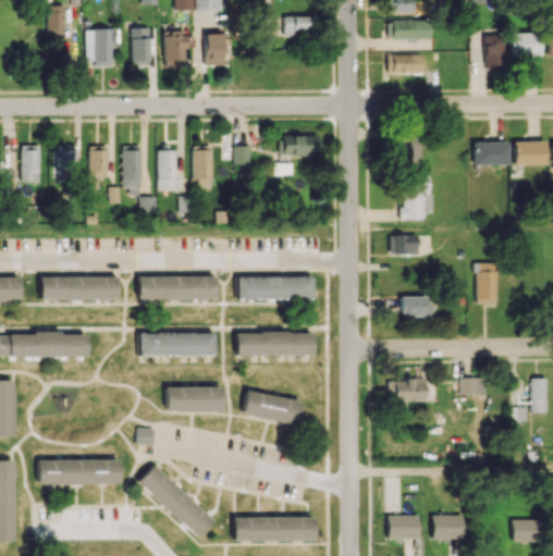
[(195,0),(175,0),(176,11),(196,10),(195,0)]
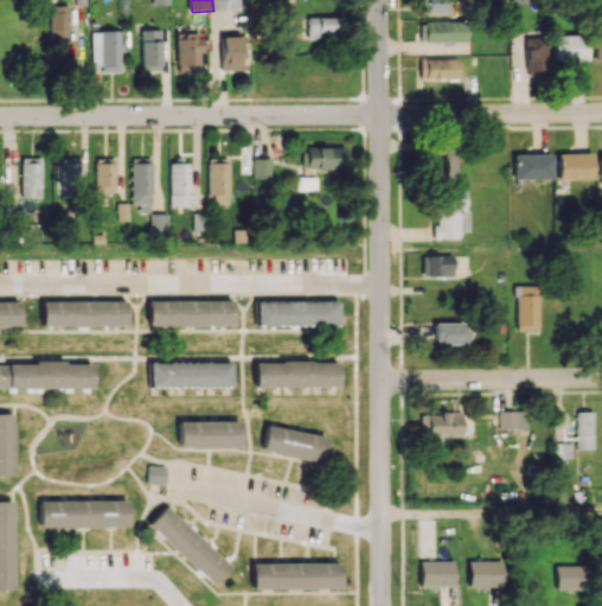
[(213,0),(215,12),(242,11),(242,0),(213,0)]
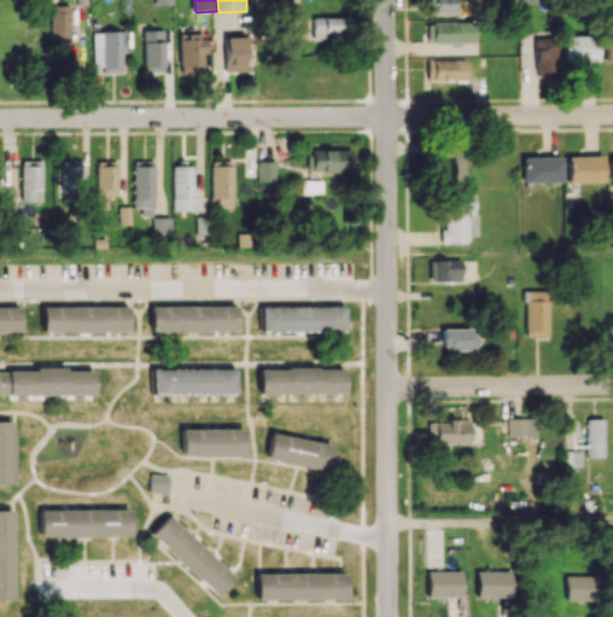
[(432,0),(432,13),(460,13),(460,0),(432,0)]
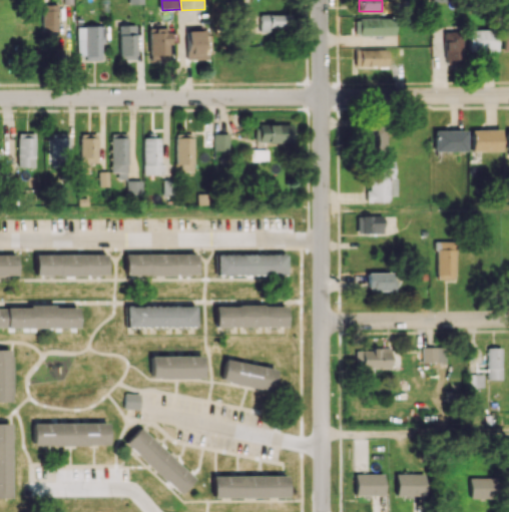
[(45,5),(46,32),(61,31),(60,5),(45,5)]
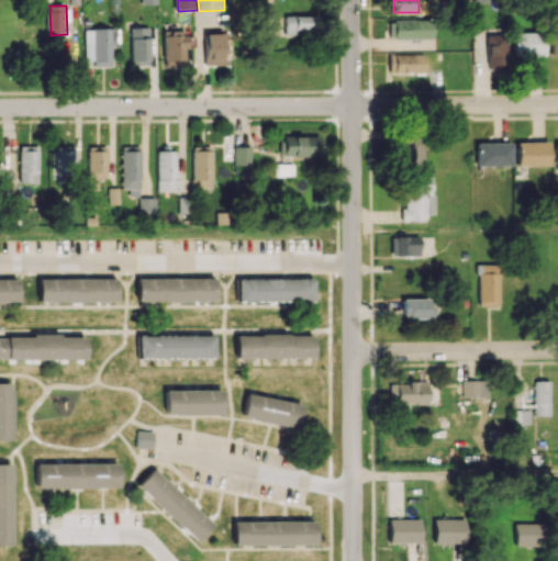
[(320,17),(288,17),(288,35),(320,35),(320,17)]
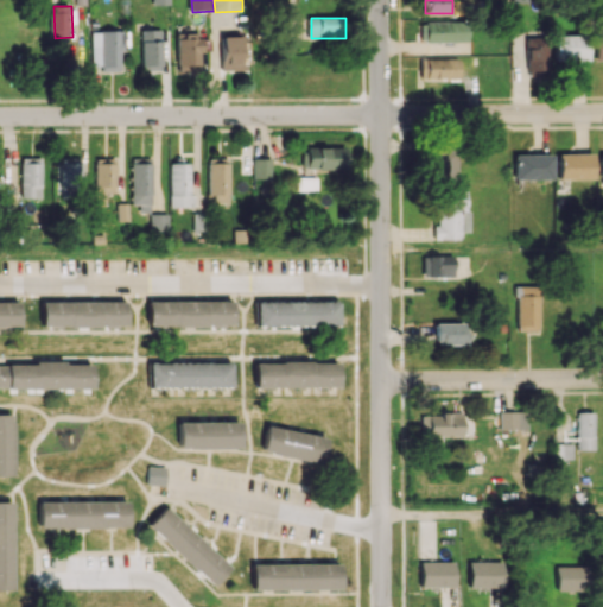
[(471,43),(471,23),(424,24),(424,43),(471,43)]
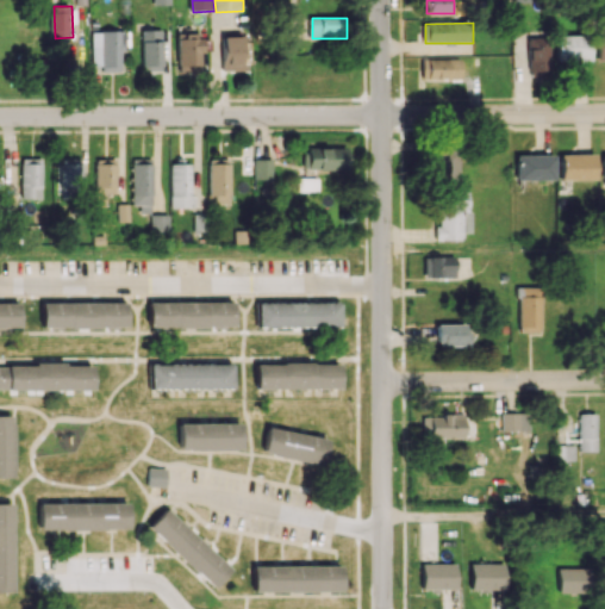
[(125,51),(133,51),(133,31),(95,32),(97,67),(105,67),(105,73),(125,73),(125,51)]
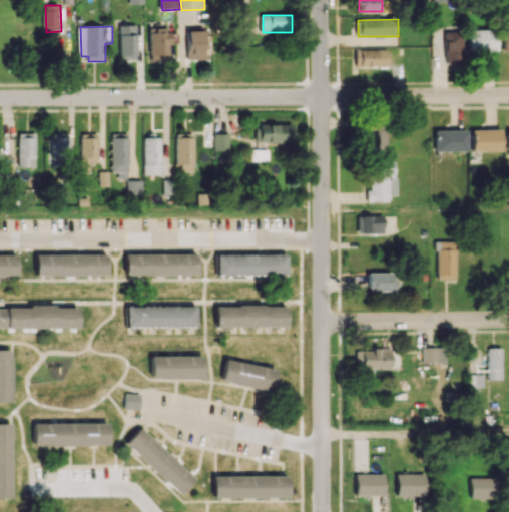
[(139,26),(122,26),(123,59),(140,58),(139,26)]
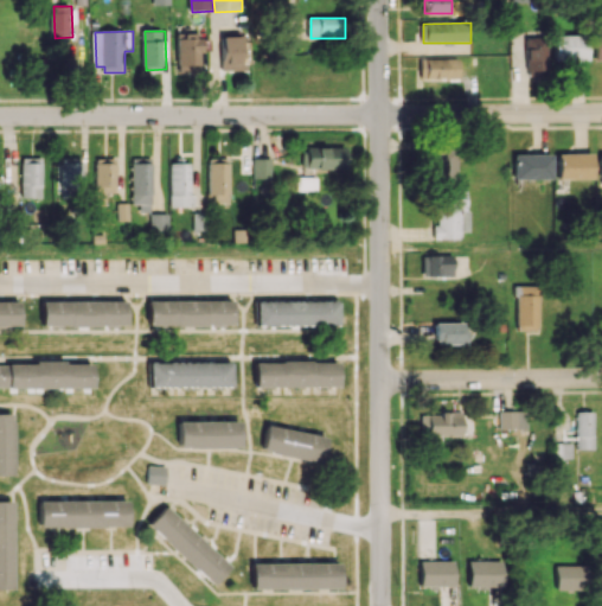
[(203,74),(204,34),(180,34),(179,74),(203,74)]
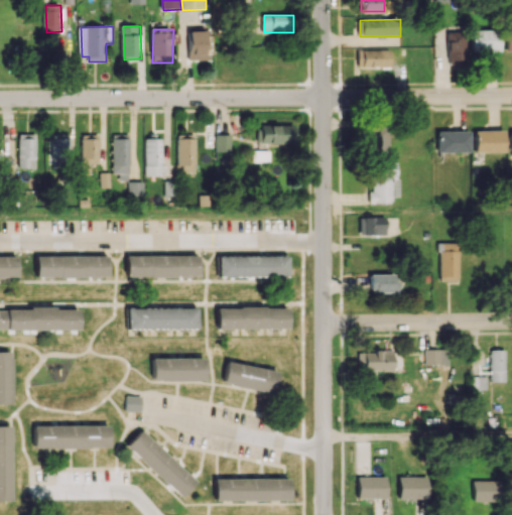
[(502,51),(502,30),(474,31),(475,52),(502,51)]
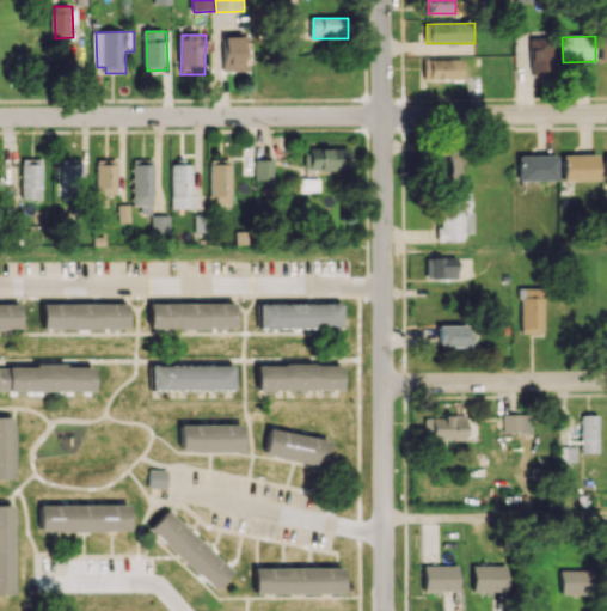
[(227,37),(226,72),(252,72),(253,37),(227,37)]
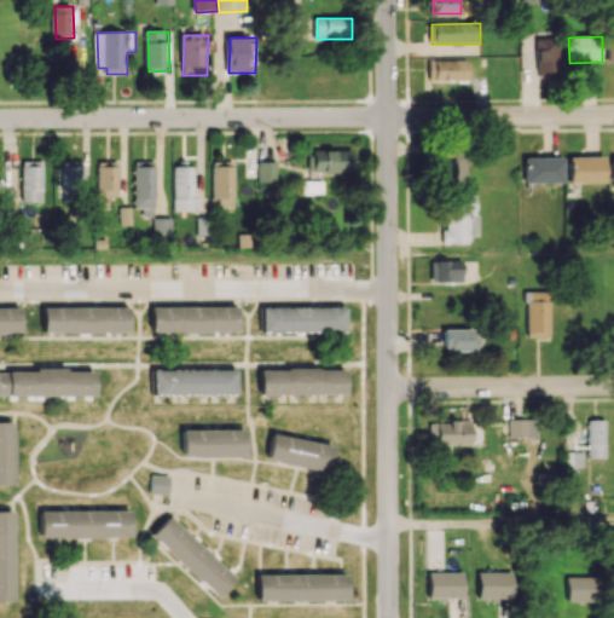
[(539,40),(540,74),(561,73),(560,39),(539,40)]
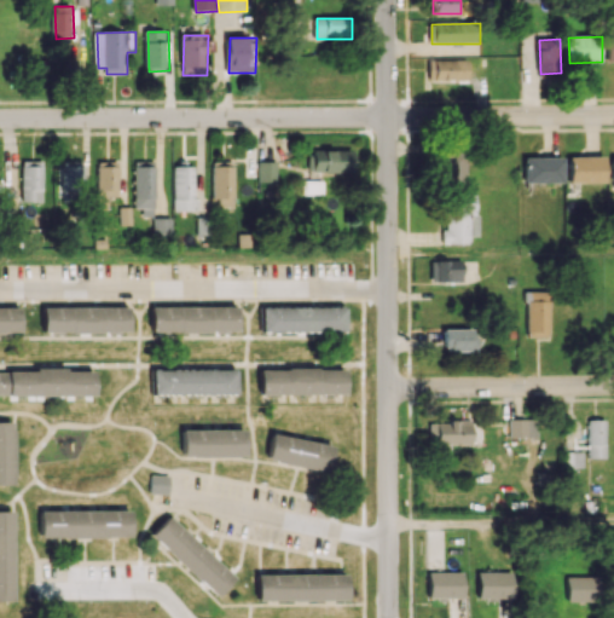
[(471,62),(432,61),(432,81),(470,81),(471,62)]
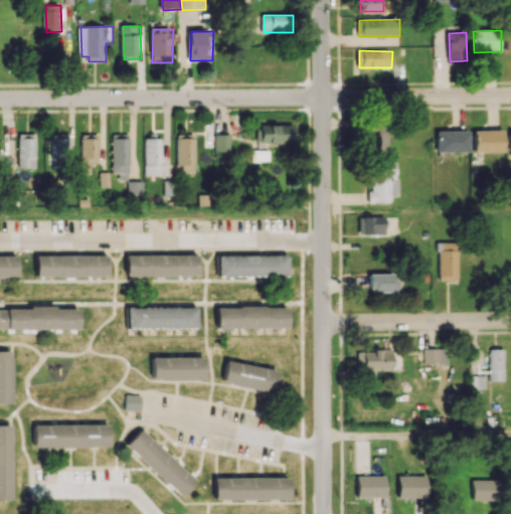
[(296,126),(262,125),(262,144),(295,145),(296,126)]
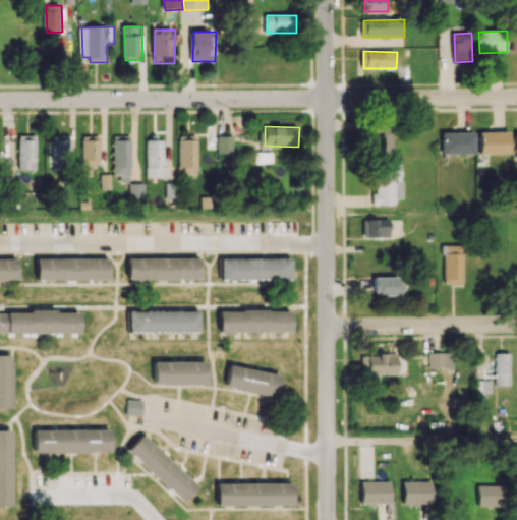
[(394,127),(374,127),(374,159),(393,160),(394,127)]
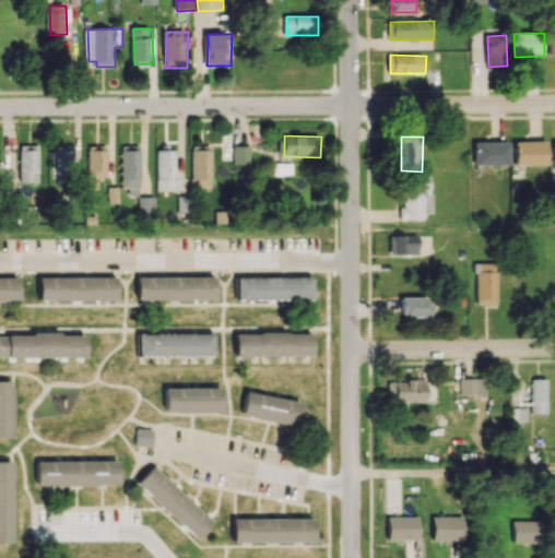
[(548,142),(517,142),(517,166),(550,165),(548,142)]
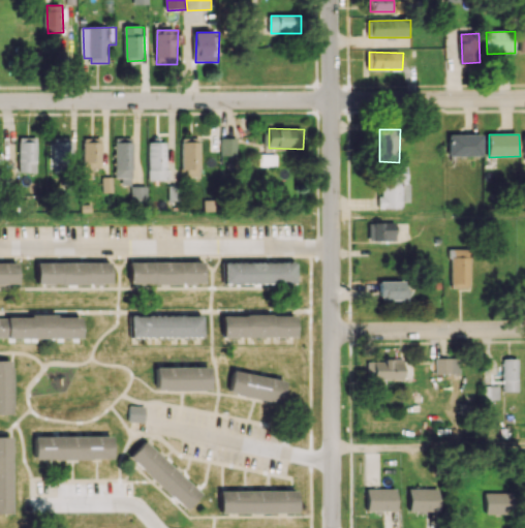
[(451,156),(484,156),(484,135),(451,135),(451,156)]
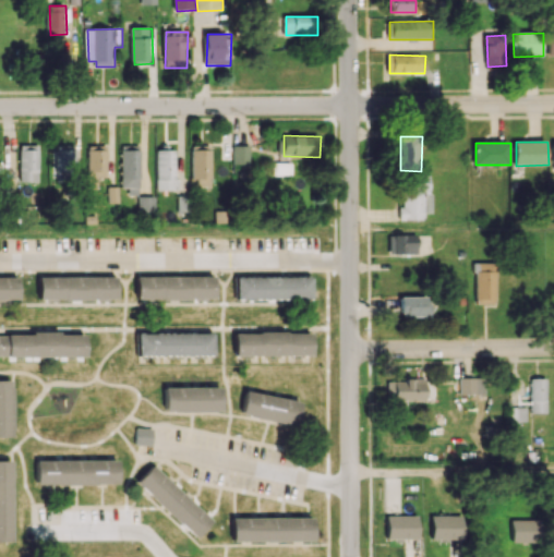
[(41,182),(41,146),(23,145),(23,182),(41,182)]
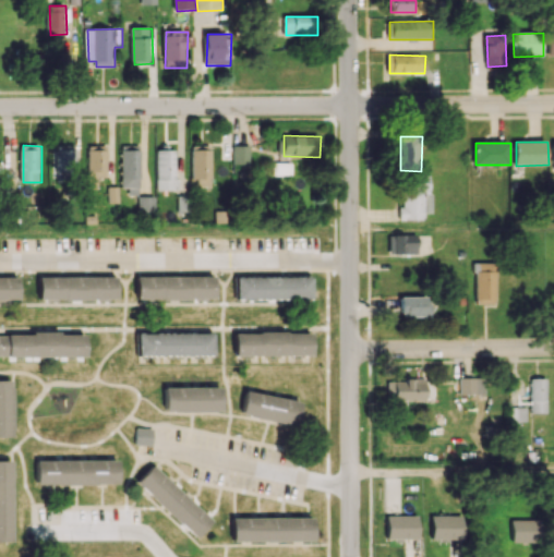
[(91,190),(100,190),(100,178),(109,178),(110,147),(92,146),(91,190)]
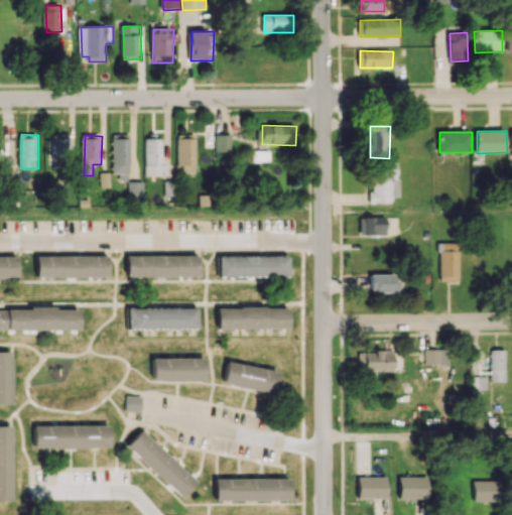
[(114,135),(115,174),(121,174),(121,181),(132,180),(131,135),(114,135)]
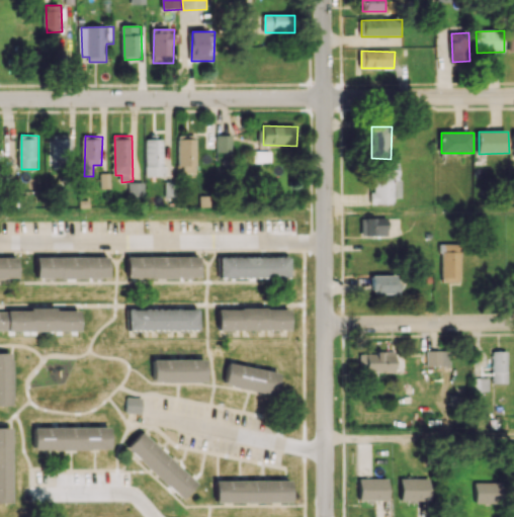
[(181,167),(185,167),(186,174),(199,174),(198,136),(180,136),(181,167)]
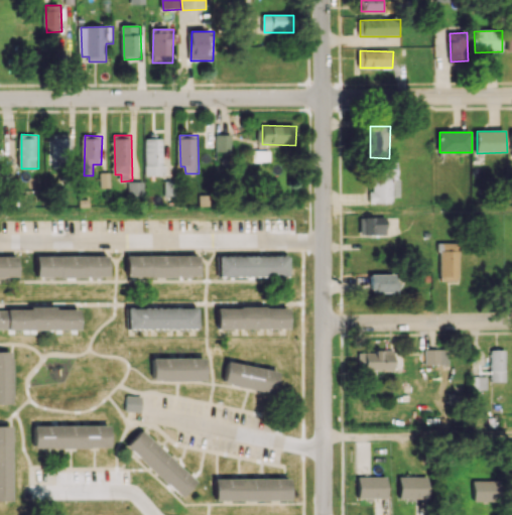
[(218,154),(234,154),(234,135),(218,135),(218,154)]
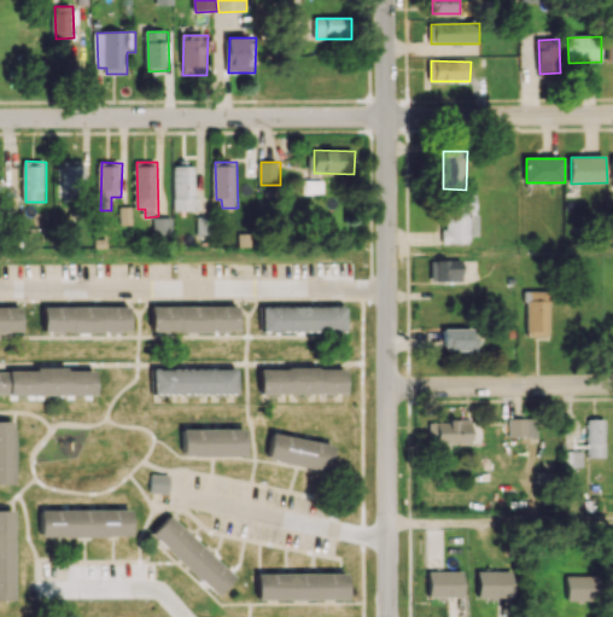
[(197,167),(175,167),(176,211),(198,211),(197,167)]
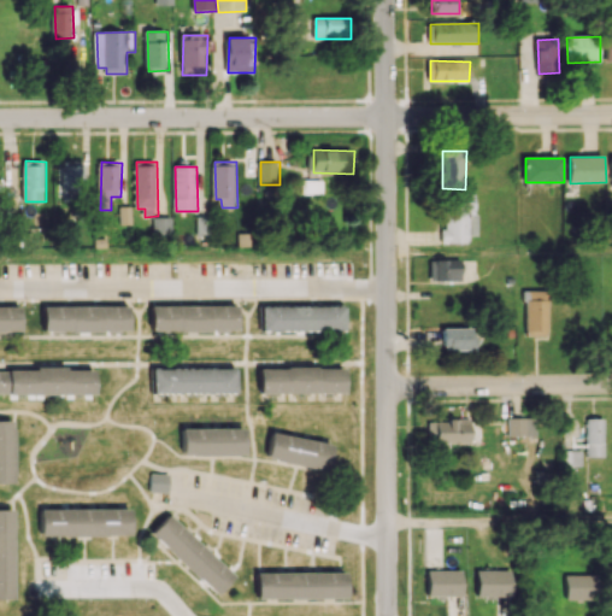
[(477,195),(448,195),(448,229),(443,229),(443,244),(472,244),(471,236),(478,236),(477,195)]
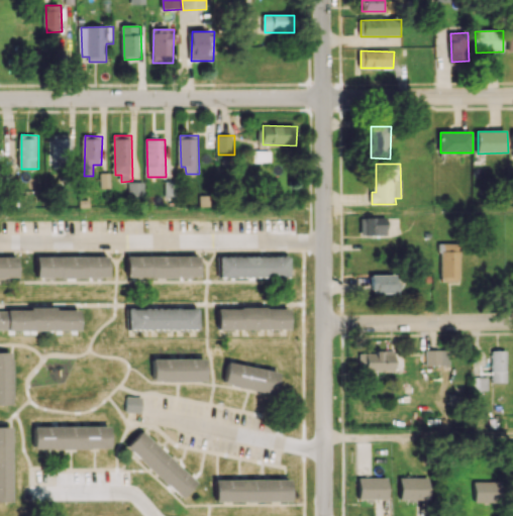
[(112,174),(103,174),(103,189),(113,189),(112,174)]
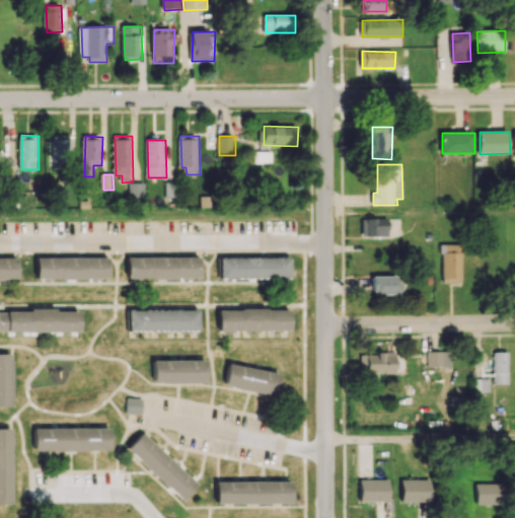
[(146,183),(131,183),(131,203),(146,203),(146,183)]
